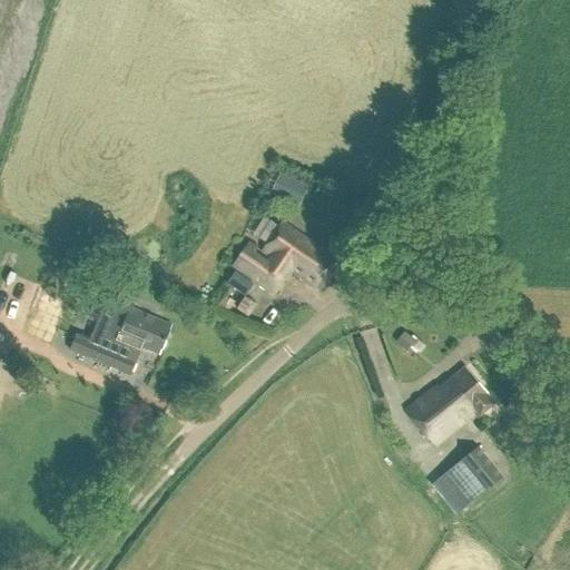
[(293,207),(302,187),(279,178),(272,198),(293,207)]
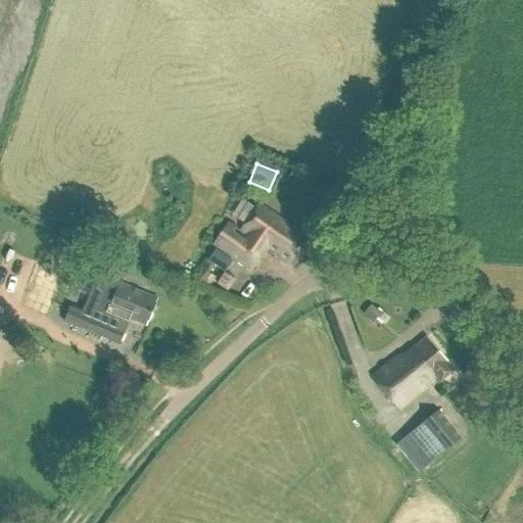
[(215,244),(234,258),(252,271),(268,249),(287,264),(305,238),(257,203),(240,230),(249,236),(247,240),(234,231),(237,227),(230,222),(215,244)]
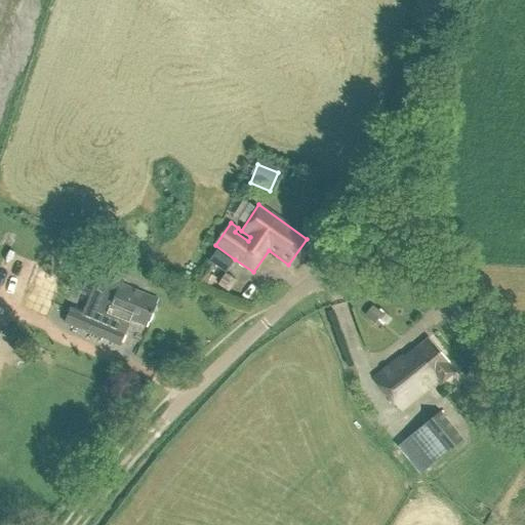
[(227,273),(234,263),(216,250),(209,261),(227,273)]
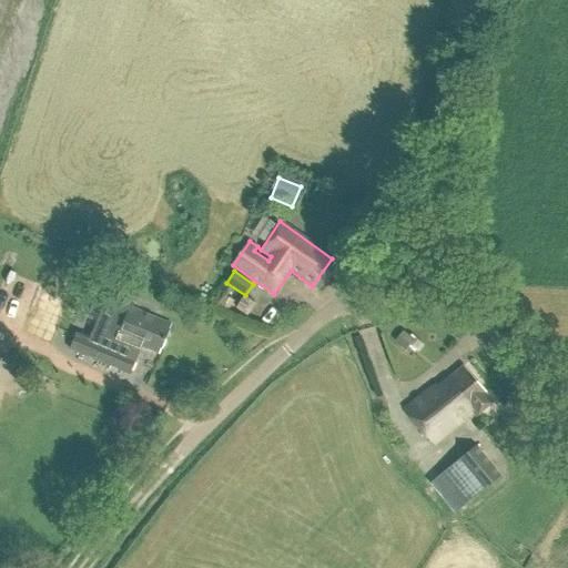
[(110,293),(90,338),(138,359),(143,347),(160,354),(172,325),(132,308),(134,303),(110,293)]
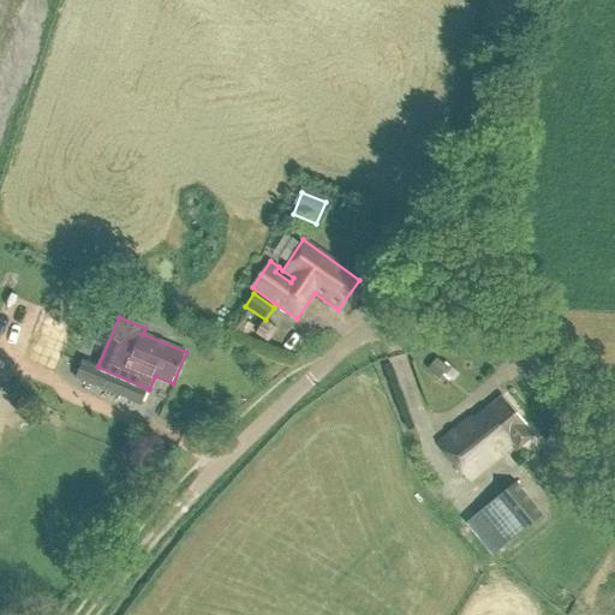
[(243,320),(237,330),(248,336),(254,327),(243,320)]
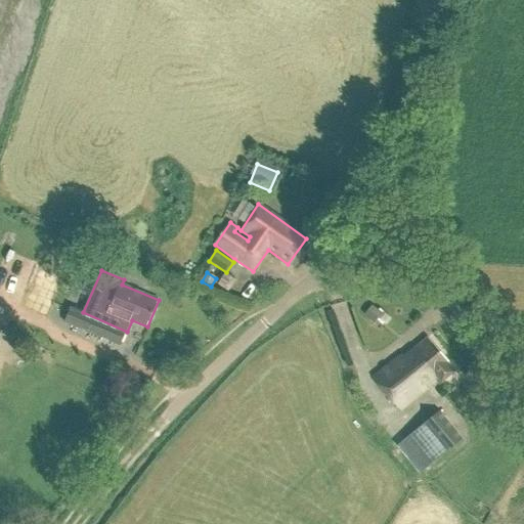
[(374,323),(378,317),(382,313),(378,310),(372,305),(363,315),(374,323)]
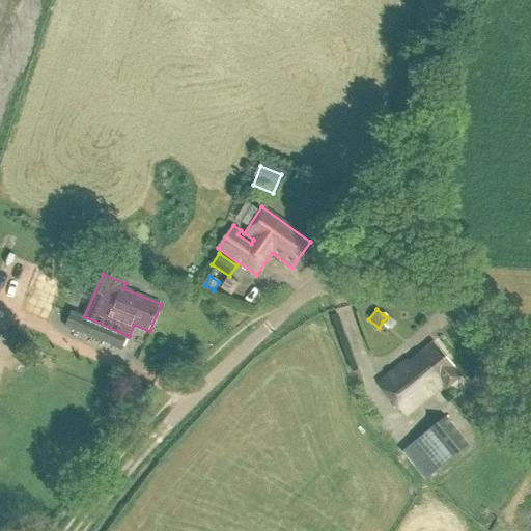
[(122,351),(129,336),(84,316),(73,311),(66,327),(122,351)]
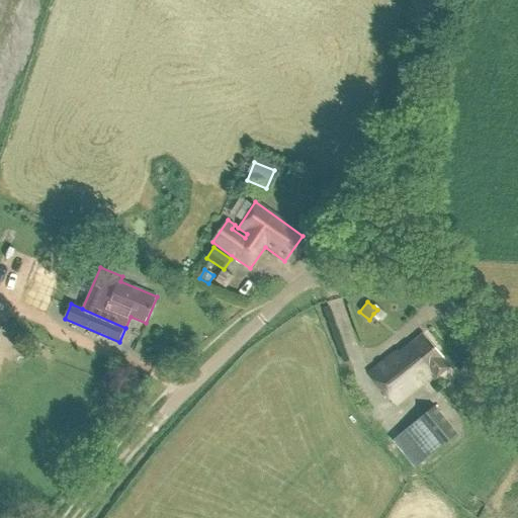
[(435,378),(448,367),(441,358),(442,357),(423,333),(409,345),(412,349),(403,357),(398,351),(370,373),(395,403),(430,372),(435,378)]
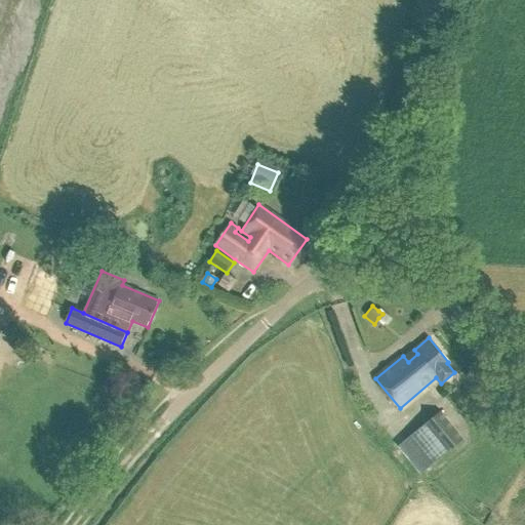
[(397,446),(420,475),(465,440),(441,411),(406,439),(397,446)]
